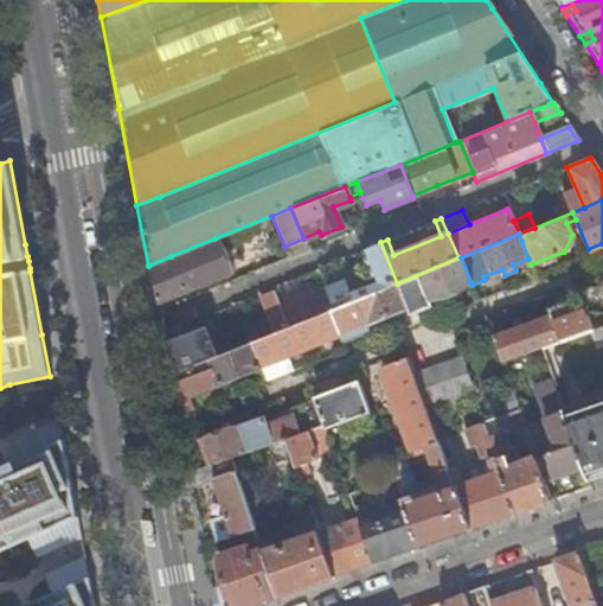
[(171,256),(183,291),(200,284),(229,273),(215,238),(171,256)]
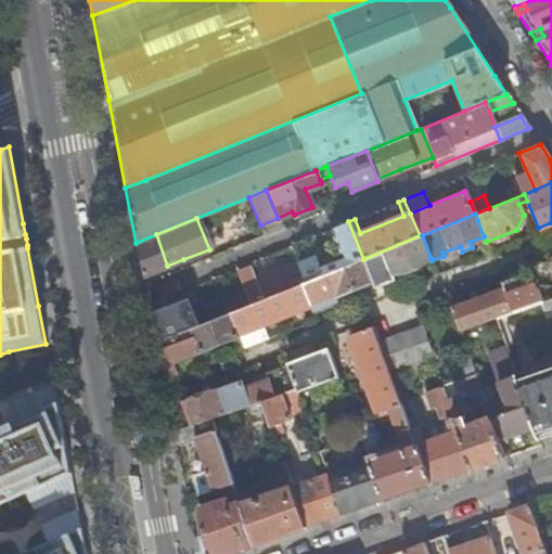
[(260,226),(264,235),(281,228),(278,218),(260,226)]
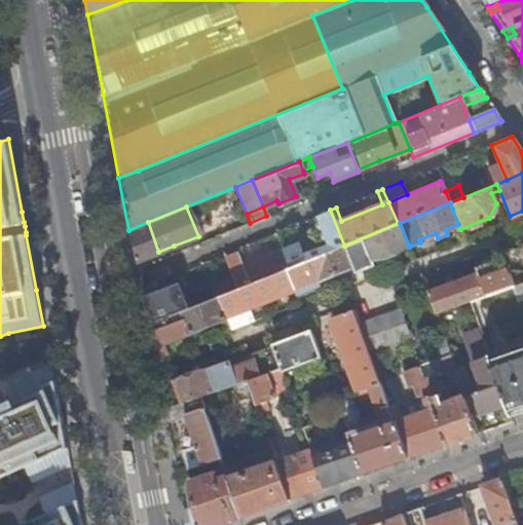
[(288,268),(341,247),(344,246),(330,210),(311,218),(312,222),(311,223),(320,242),(301,251),(297,242),(279,249),(288,268)]
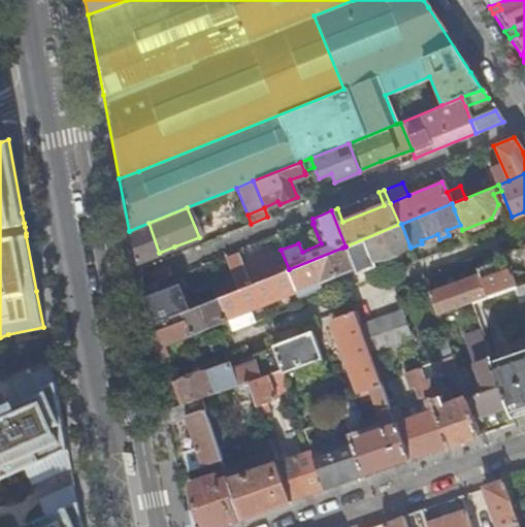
[(129,231),(134,263),(159,253),(149,223),(129,231)]
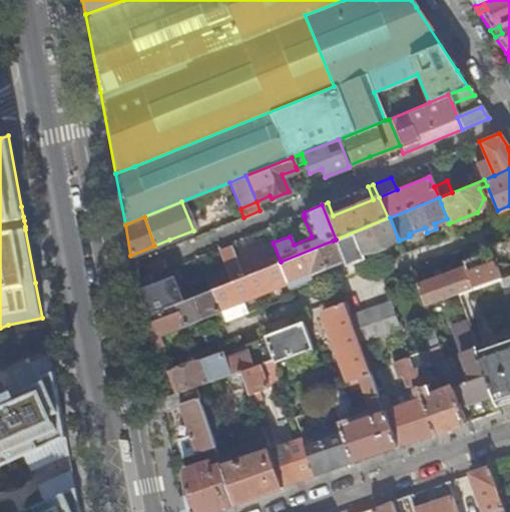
[(342,262),(346,272),(365,264),(361,252),(398,238),(390,217),(388,217),(336,239),(333,240),(342,262)]
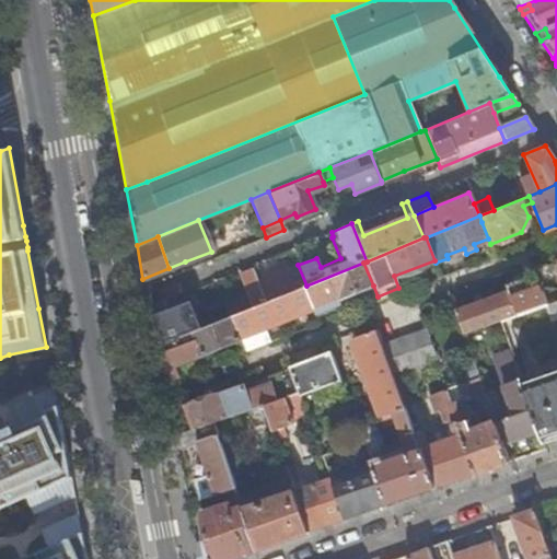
[(556,261),(556,257),(556,254),(530,263),(533,271),(556,261)]
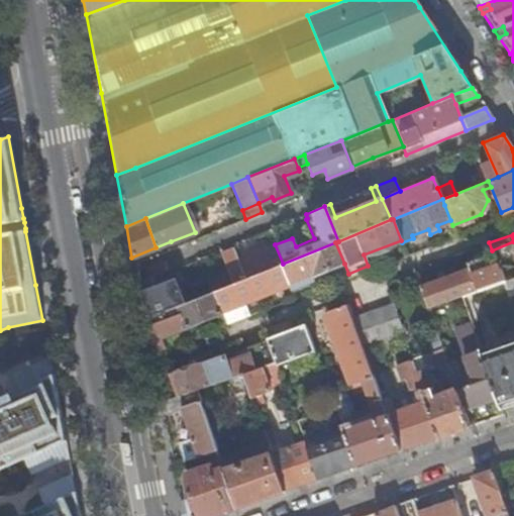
[(513,276),(513,241),(492,250),(497,264),(503,281),(513,276)]
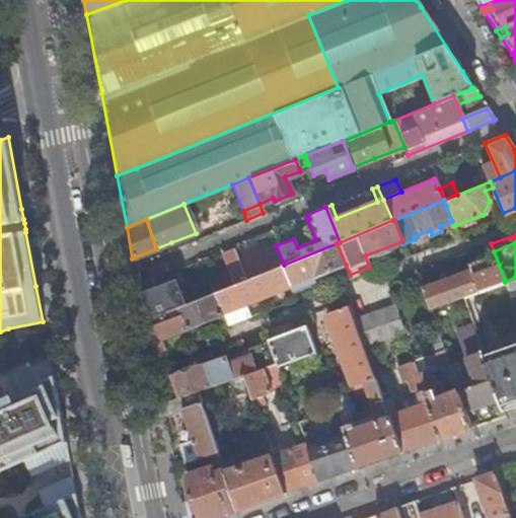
[(289,288),(291,292),(313,283),(312,278),(346,265),(337,243),(284,265),(281,266),(289,288)]
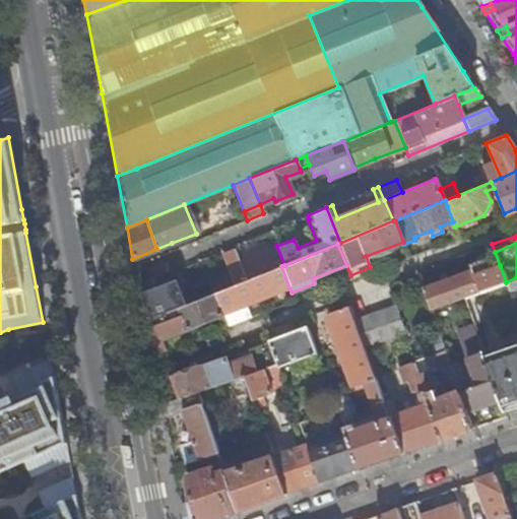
[(233,250),(219,255),(233,285),(281,266),(284,265),(276,246),(237,262),(233,250)]
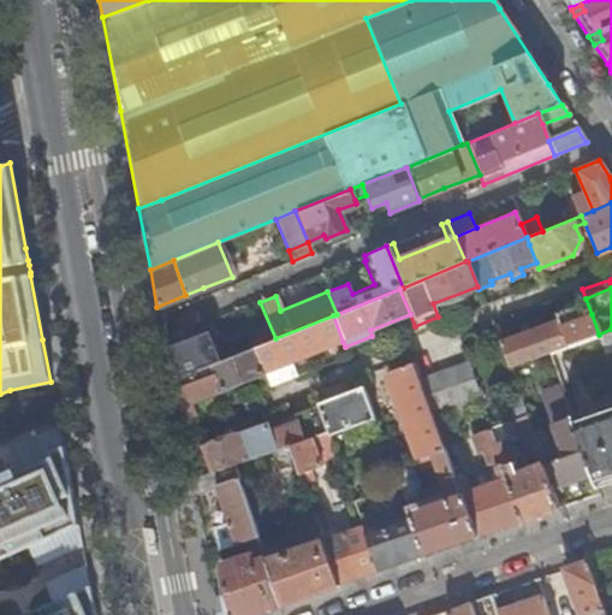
[(238,342),(242,353),(254,347),(275,338),(260,302),(236,312),(247,339),(238,342)]
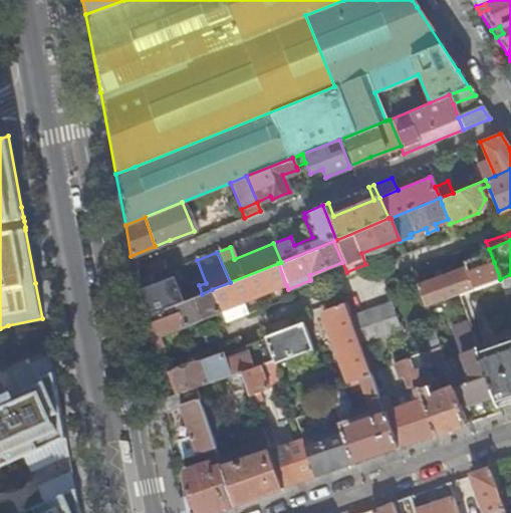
[(481,255),(464,261),(466,267),(474,288),(500,279),(494,262),(485,265),(481,255)]
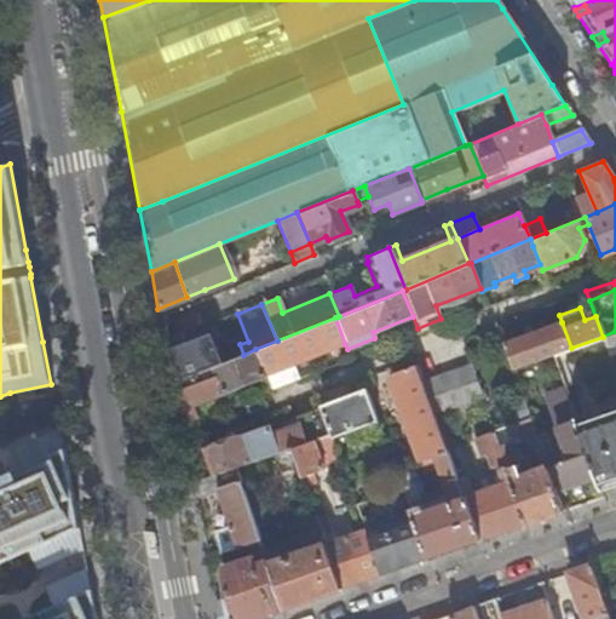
[(264,376),(269,389),(295,378),(291,365),(345,344),(335,317),(277,340),(255,349),(264,376)]
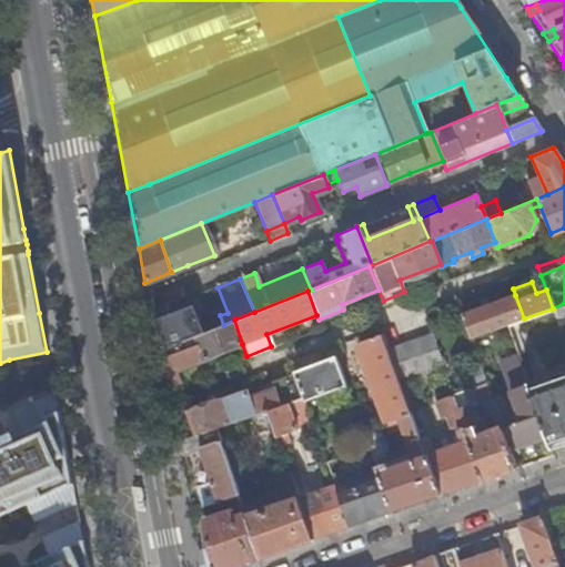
[(468,338),(504,325),(524,319),(515,295),(460,315),(468,338)]
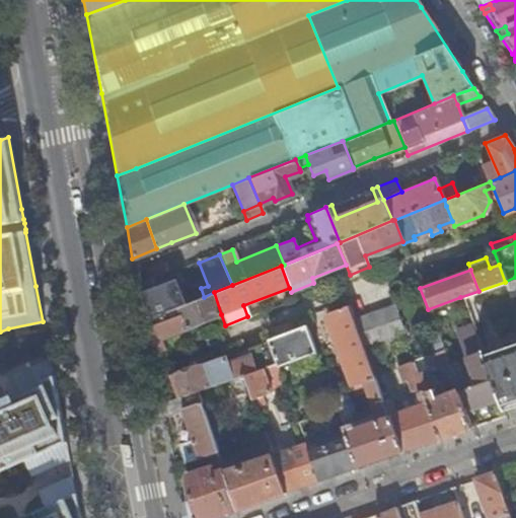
[(175,307),(185,328),(221,314),(214,292),(204,297),(180,306),(175,307)]
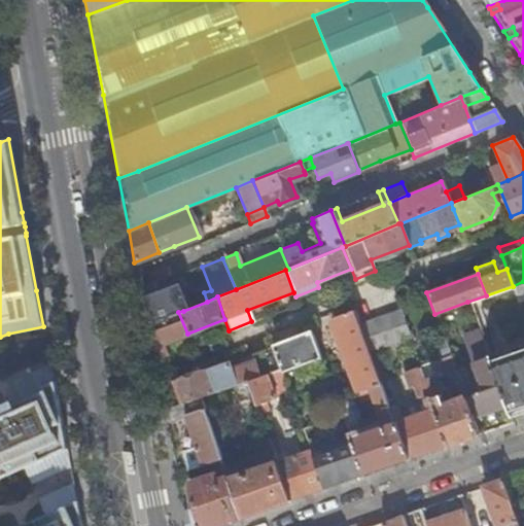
[(357,323),(368,352),(409,337),(398,309),(357,323)]
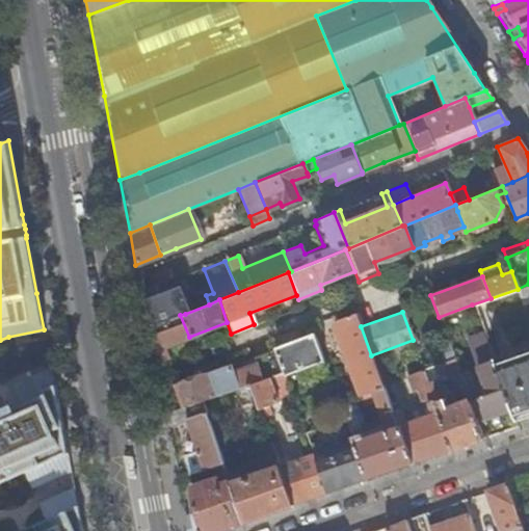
[(351,439),(366,478),(385,472),(410,463),(396,426),(395,426),(391,413),(391,412),(385,394),(371,355),(361,326),(355,313),(332,322),(360,396),(371,393),(385,429),(362,437),(358,427),(361,426),(351,397),(338,401),(351,439)]
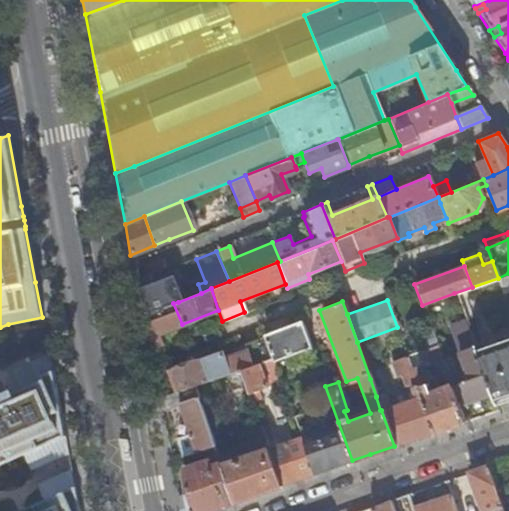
[(145,332),(149,349),(160,344),(156,334),(182,324),(173,303),(142,316),(145,332)]
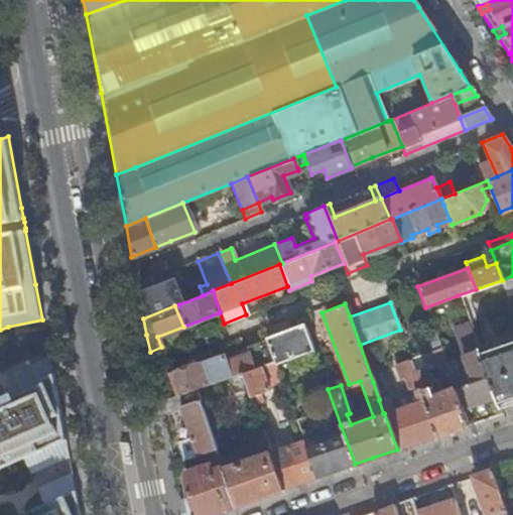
[(454,388),(462,409),(495,397),(477,347),(468,323),(454,328),(473,381),(454,388)]
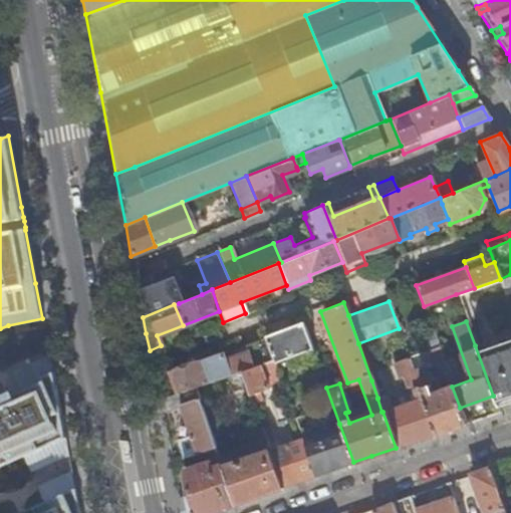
[(263,335),(264,337),(272,359),(274,363),(311,348),(301,322),(296,323),(279,330),(263,335)]
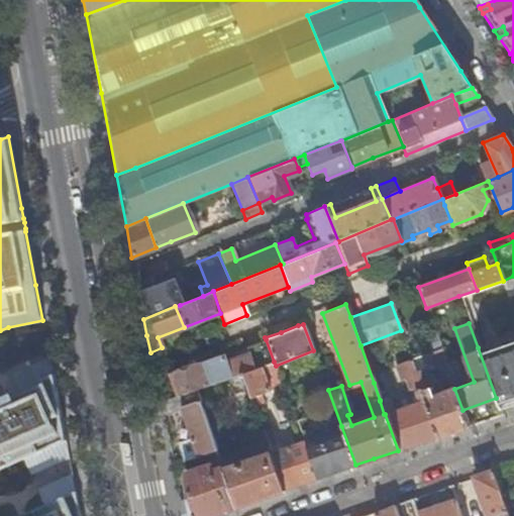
[(496,398),(500,408),(513,403),(513,334),(478,347),(496,398)]
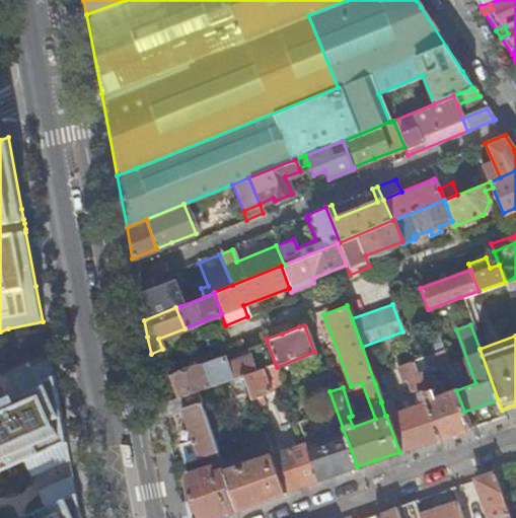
[(169,376),(176,398),(195,391),(242,375),(261,368),(275,363),(267,341),(245,348),(248,355),(225,363),(223,358),(182,372),(169,376)]
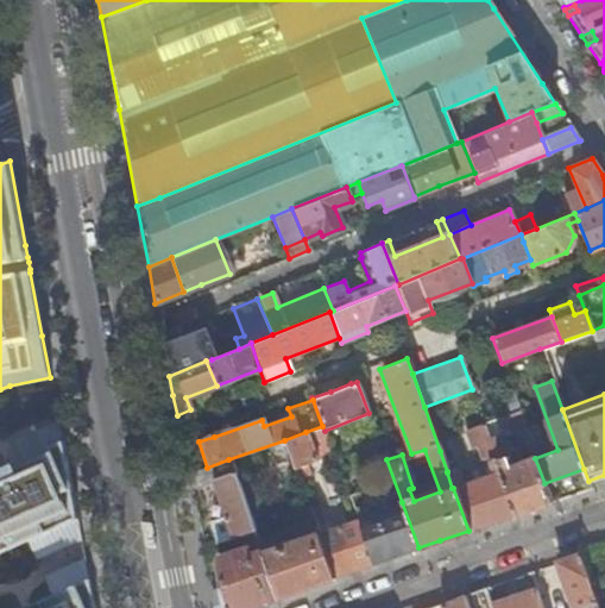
[(69,476),(55,403),(0,427),(0,607),(93,607),(86,565),(69,476)]
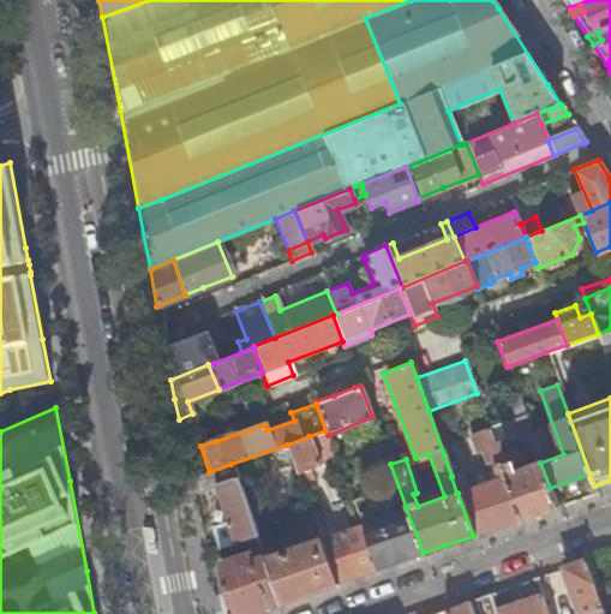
[(528,427),(525,415),(502,423),(507,434),(528,427)]
